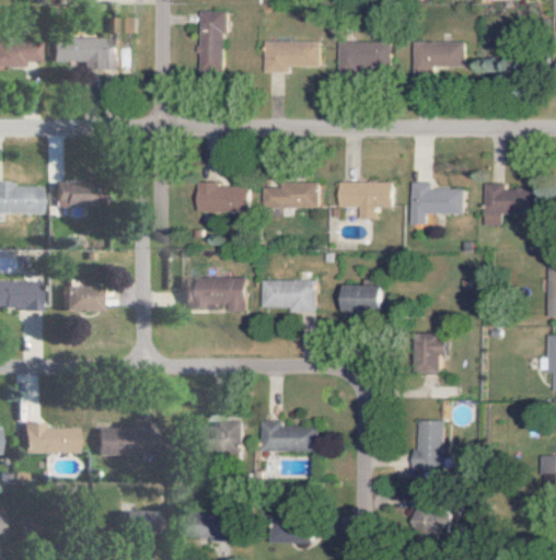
[(196,71),(221,71),(221,11),(196,11),(196,71)]
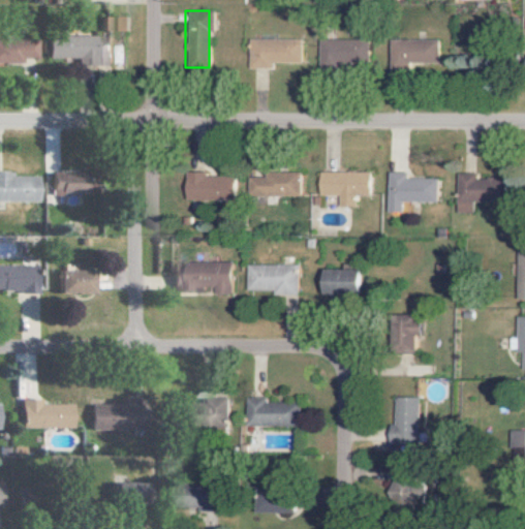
[(60,58),(89,57),(89,66),(109,65),(107,35),(60,36),(60,58)]
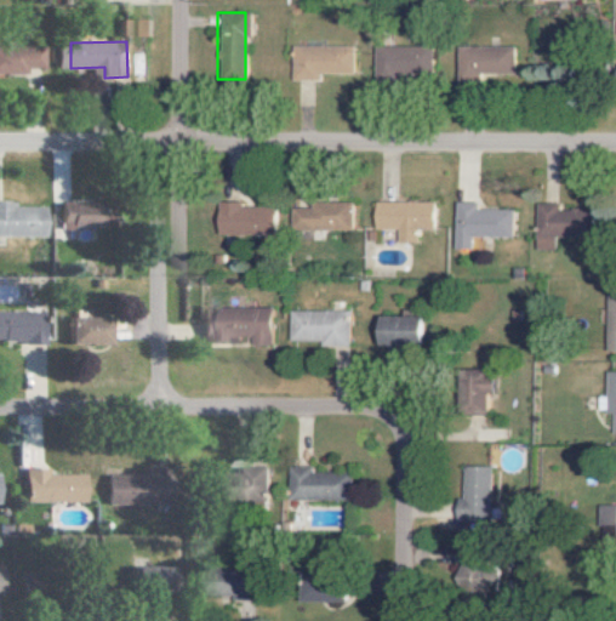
[(0,72),(40,74),(40,68),(57,68),(58,46),(0,44),(0,72)]
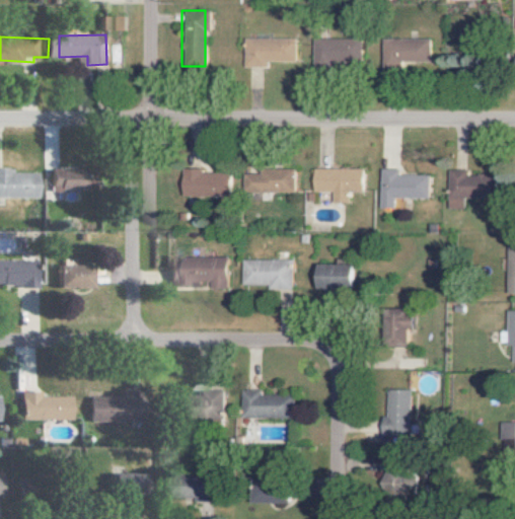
[(240,67),(265,67),(265,61),(292,61),(292,39),(241,38),(240,67)]
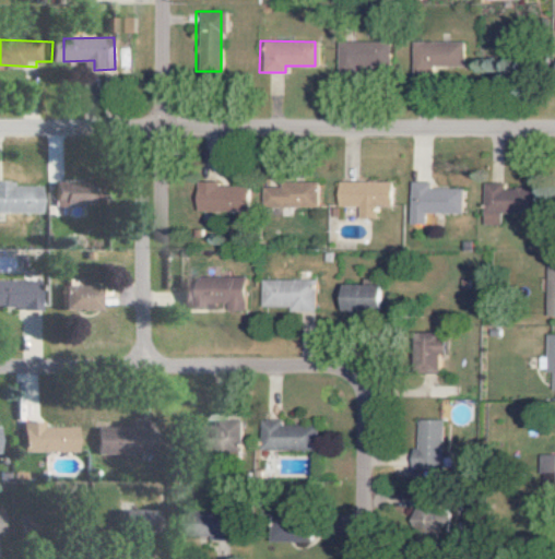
[(385,70),(385,43),(333,43),(333,70),(385,70)]
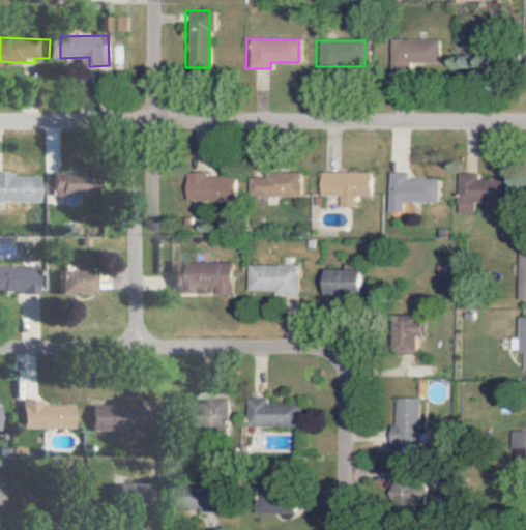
[(386,41),(386,67),(406,67),(406,62),(435,62),(434,40),(386,41)]
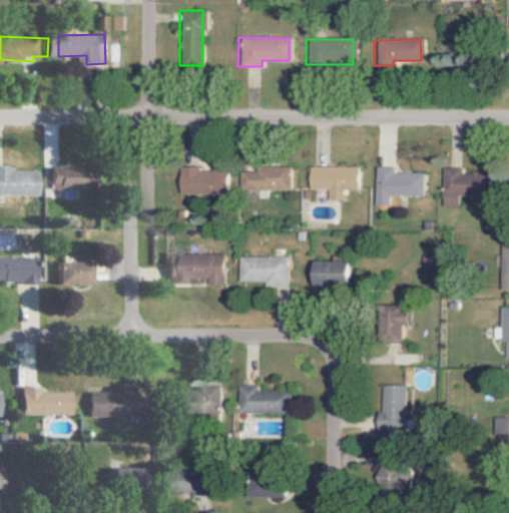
[(0,194),(48,195),(48,170),(21,170),(21,166),(0,165),(0,194)]
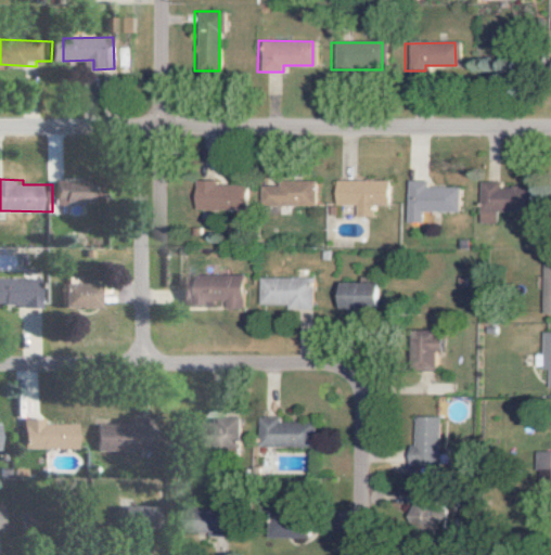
[(354,205),(354,216),(372,217),(372,205),(386,205),(386,180),(334,179),(334,204),(354,205)]
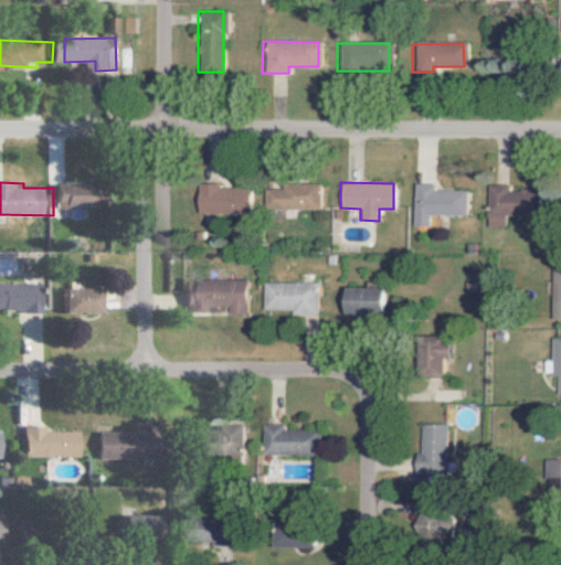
[(251,189),(219,188),(219,184),(198,183),(198,213),(250,214),(251,189)]
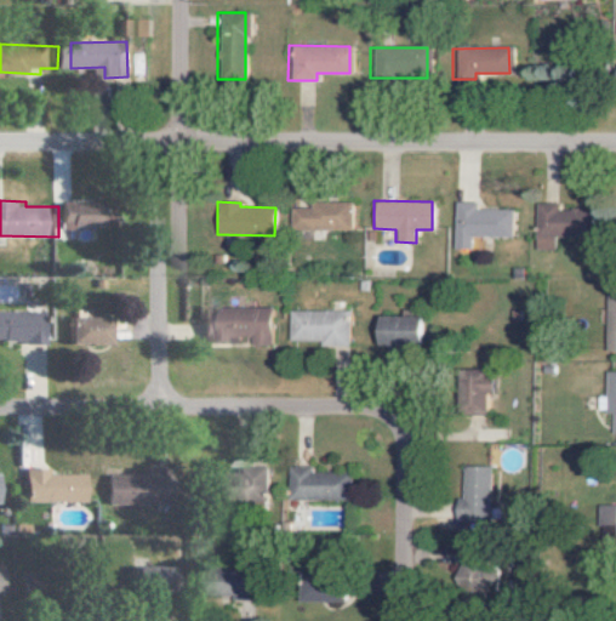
[(290,208),(290,231),(351,229),(351,201),(308,203),(309,208),(290,208)]
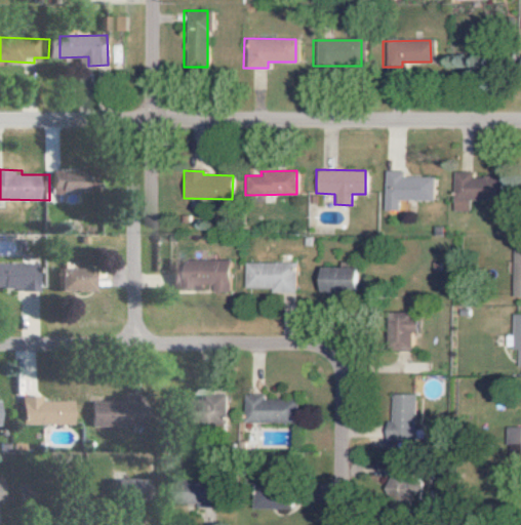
[(432,177),(401,176),(401,171),(384,171),(383,210),(397,210),(397,199),(432,200),(432,177)]
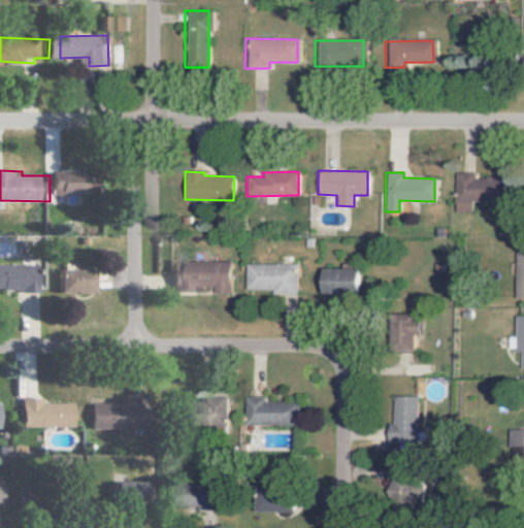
[(100,194),(100,173),(63,173),(63,193),(100,194)]
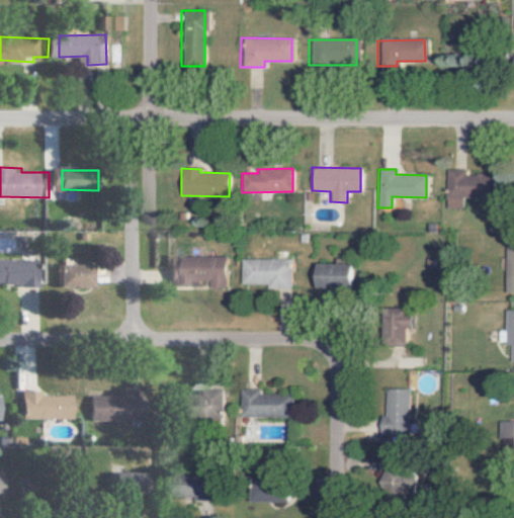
[(446,209),(461,208),(461,198),(493,197),(492,175),(464,176),(464,170),(445,170),(446,209)]
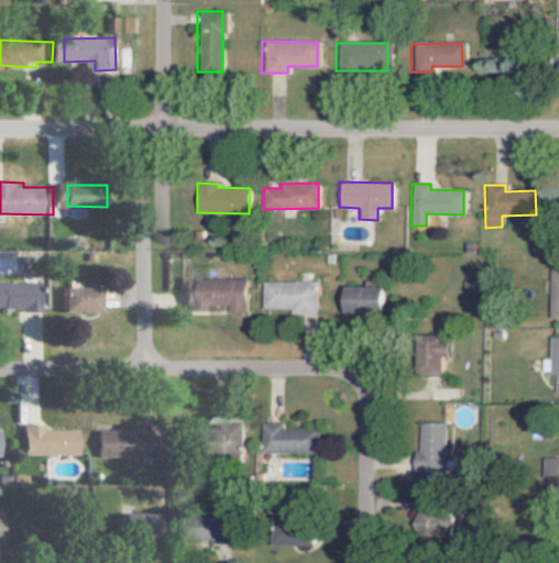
[(197,280),(197,308),(228,308),(228,313),(247,313),(247,279),(197,280)]
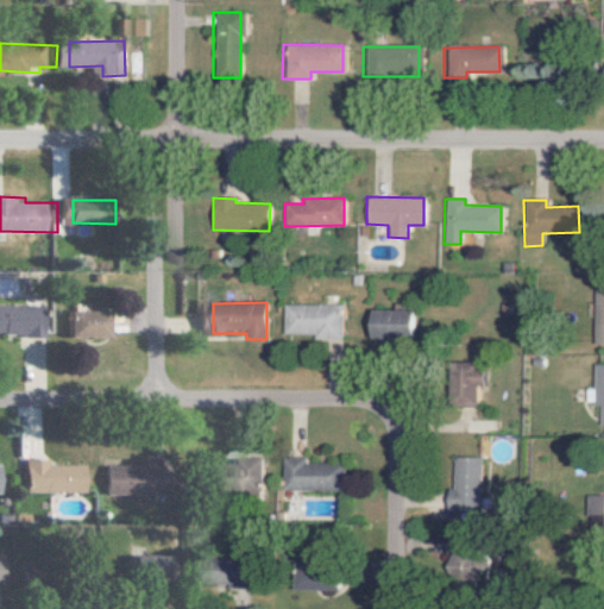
[(283,333),(314,334),(314,339),(341,339),(343,306),(284,303),(283,333)]
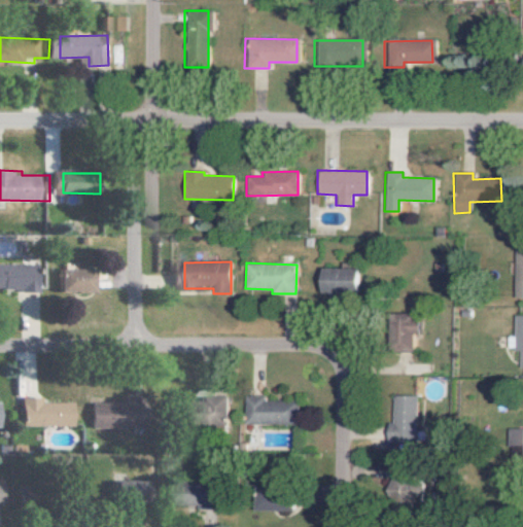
[(0,289),(47,289),(47,266),(0,265),(0,289)]
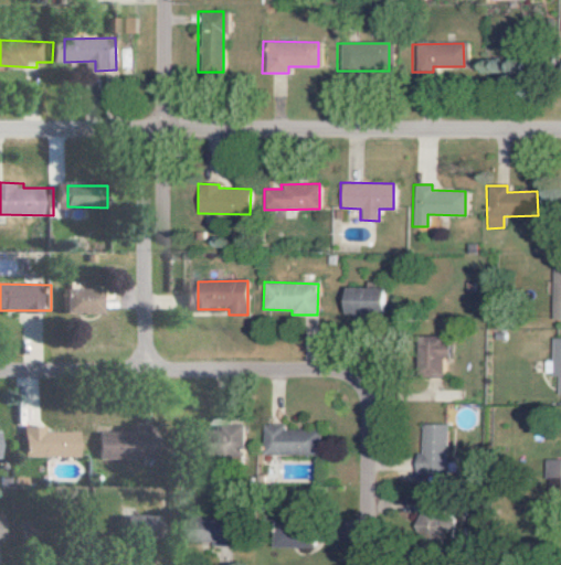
[(347,287),(347,313),(387,315),(387,288),(347,287)]
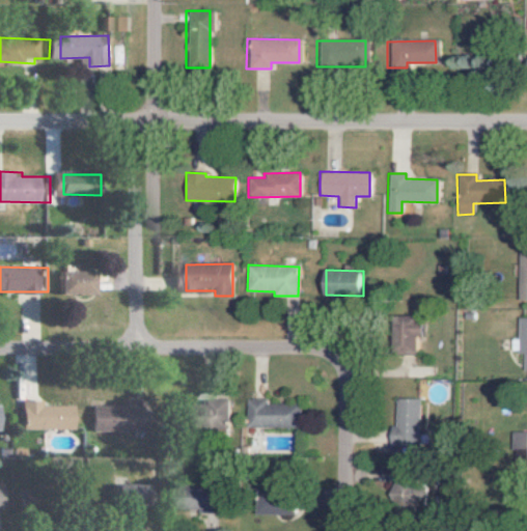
[(70,292),(105,294),(105,271),(70,271),(70,292)]
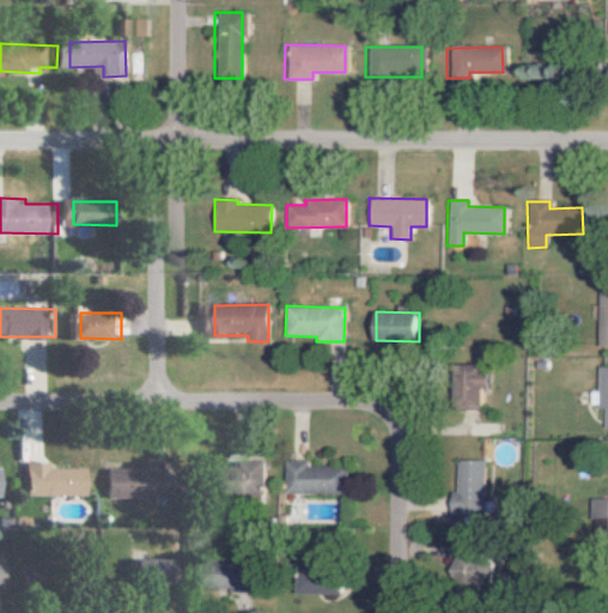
[(607,365),(600,366),(600,392),(593,392),(591,406),(606,406),(606,428),(607,428),(607,365)]
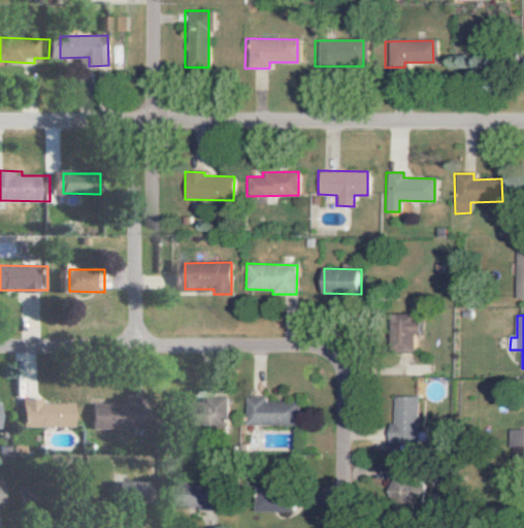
[(217,434),(228,434),(228,398),(207,397),(206,402),(194,401),(194,426),(217,426),(217,434)]
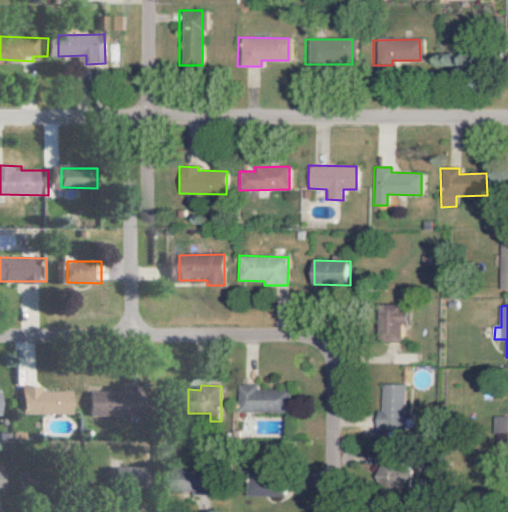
[(239,412),(292,413),(292,390),(259,390),(259,385),(240,385),(239,412)]
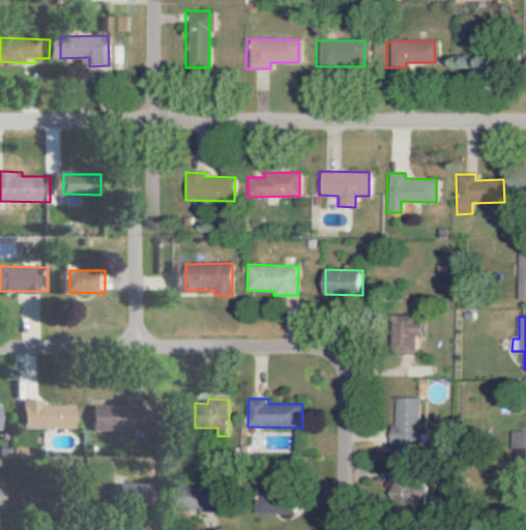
[(398,425),(393,425),(393,444),(420,444),(421,399),(398,399),(398,425)]
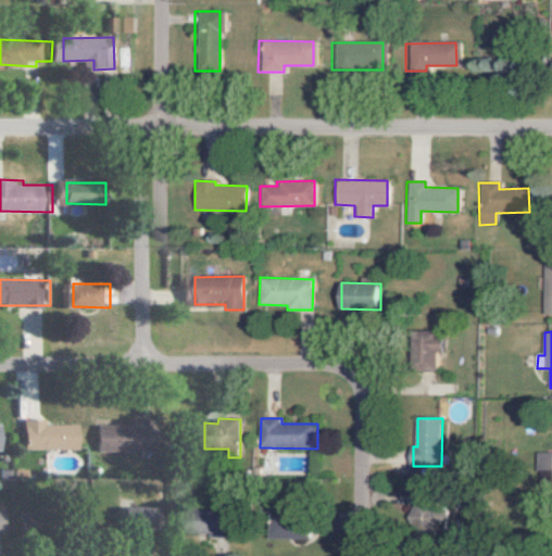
[(85,449),(85,425),(50,425),(50,419),(29,420),(29,450),(85,449)]
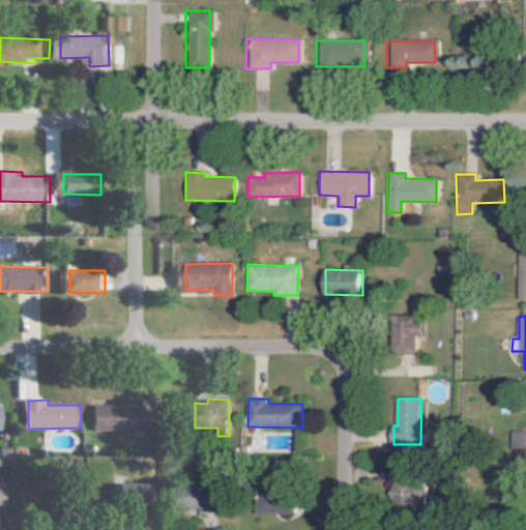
[(98,430),(125,431),(125,406),(99,406),(98,430)]
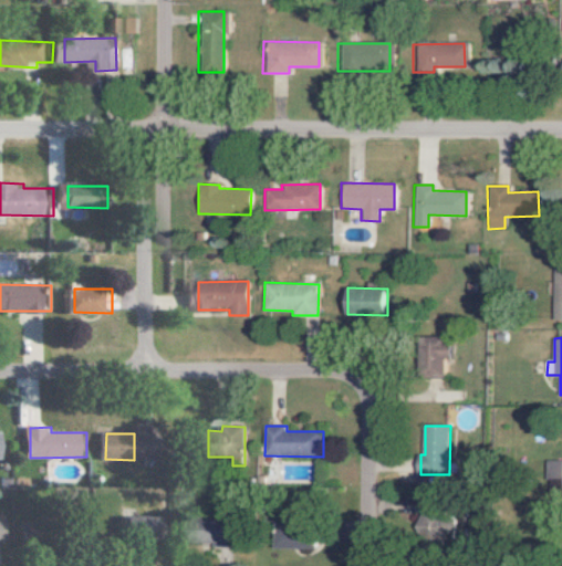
[(423,503),(420,534),(459,536),(460,517),(444,516),(445,504),(423,503)]
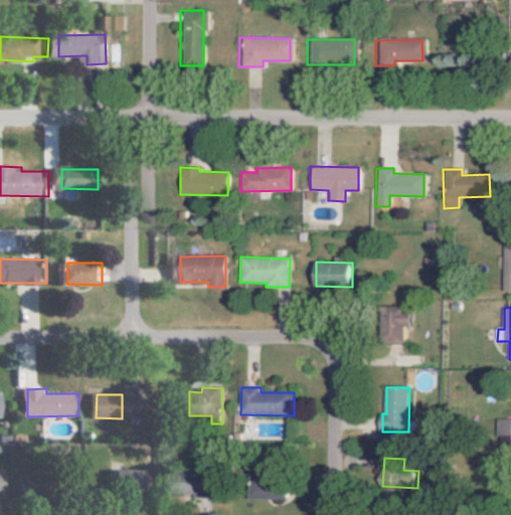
[(150,469),(120,470),(121,488),(150,487),(150,469)]
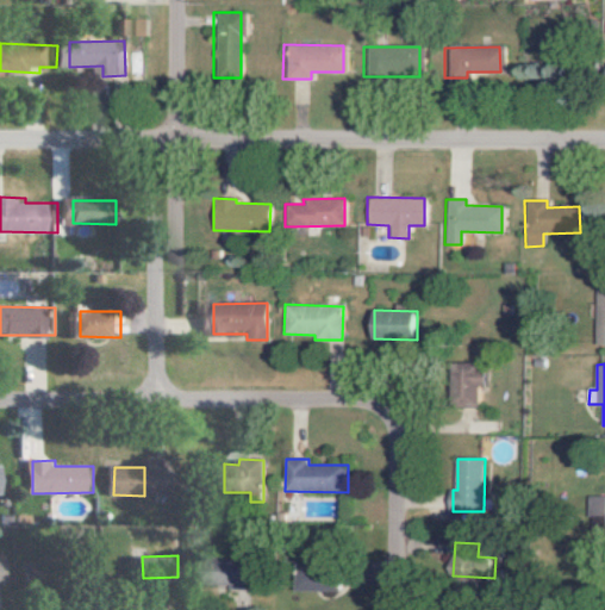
[(255,590),(256,561),(213,559),(212,589),(255,590)]
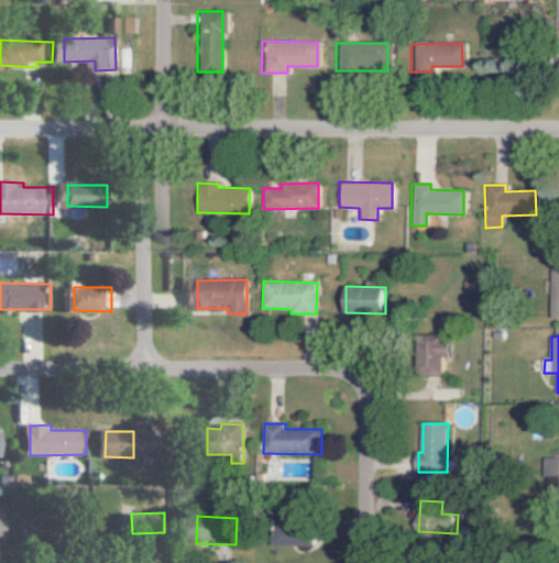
[(319,545),(319,526),(294,526),(293,545),(319,545)]
